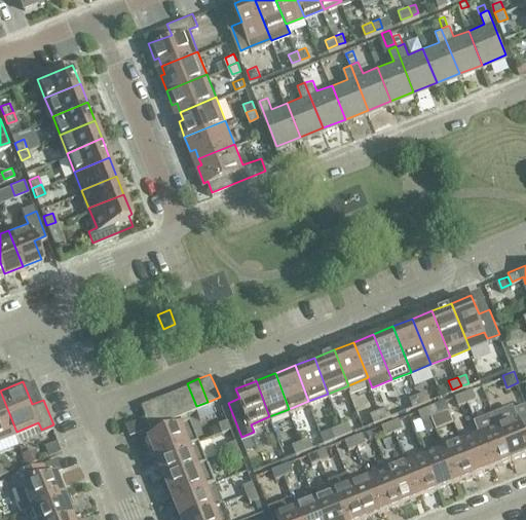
[(176,387),(186,411),(196,406),(187,383),(176,387)]
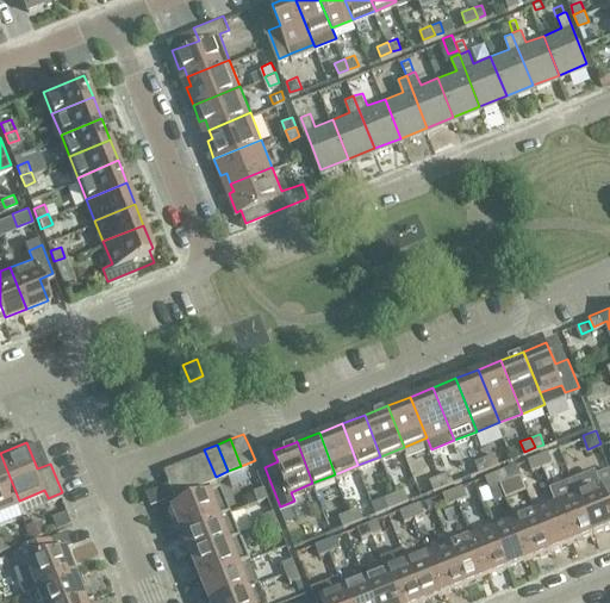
[(192,454),(203,482),(216,477),(204,449),(192,454)]
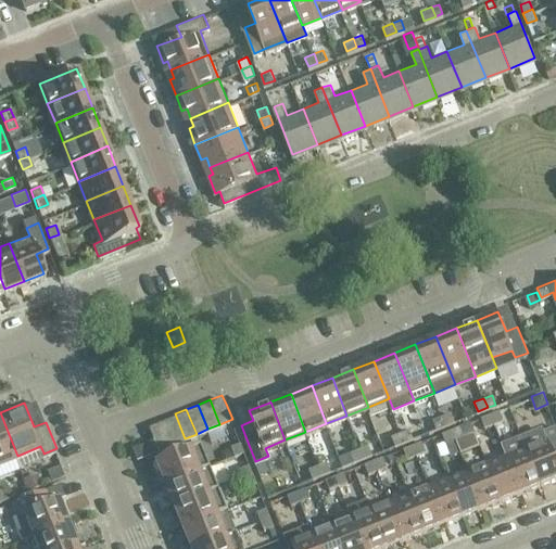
[(495,421),(502,419),(498,409),(492,411),(495,421)]
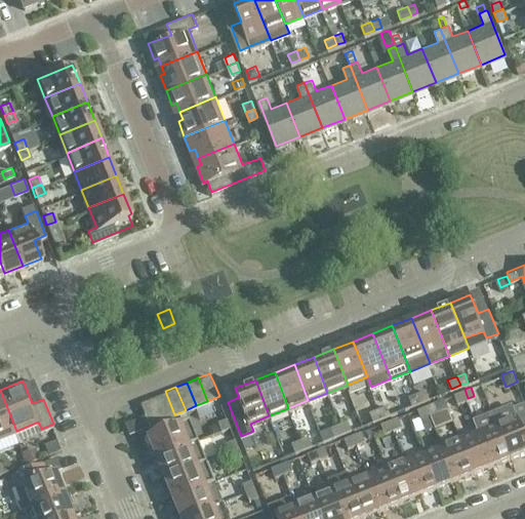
[(421,400),(429,397),(426,389),(418,391),(421,400)]
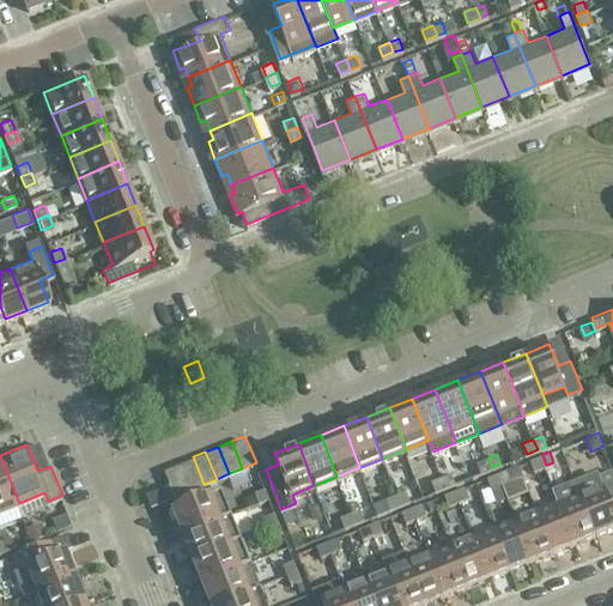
[(546,465),(542,454),(529,459),(533,470),(546,465)]
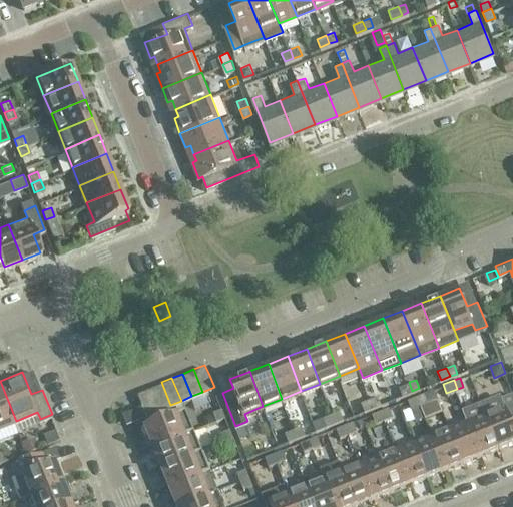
[(0,426),(16,421),(0,381),(0,426)]
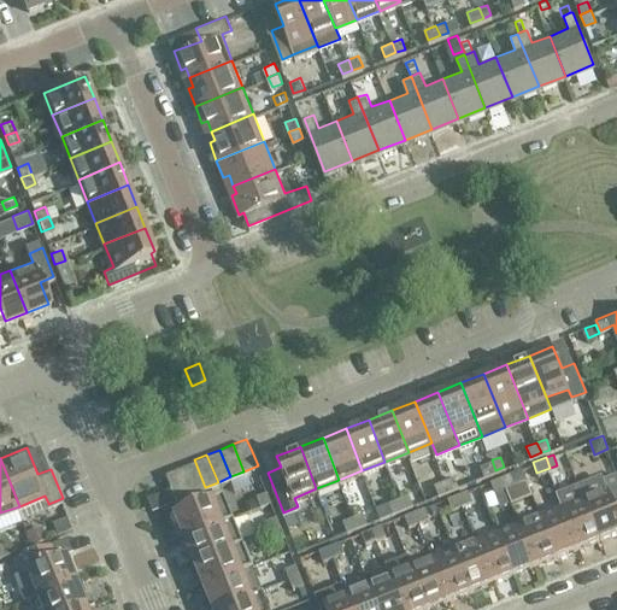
[(181,465),(192,493),(205,487),(194,459),(181,465)]
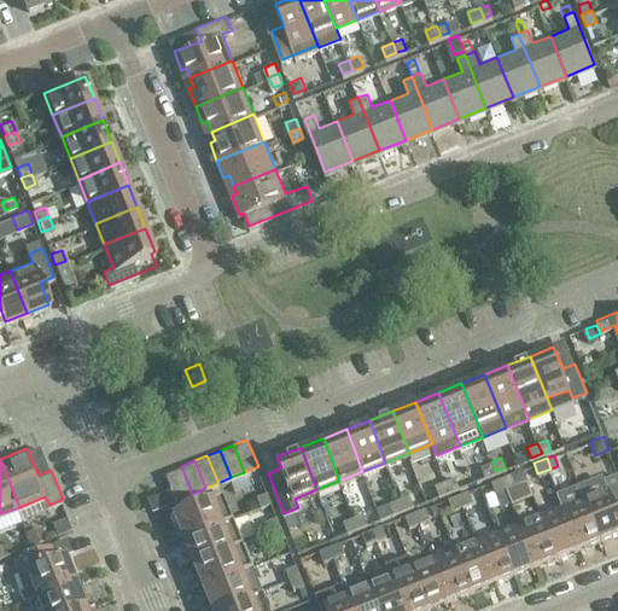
[(496,471),(493,460),(481,465),(484,476),(496,471)]
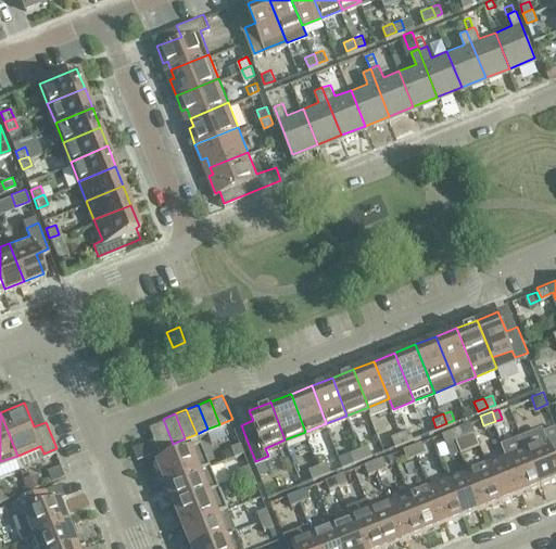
[(149,424),(160,449),(173,444),(163,419),(149,424)]
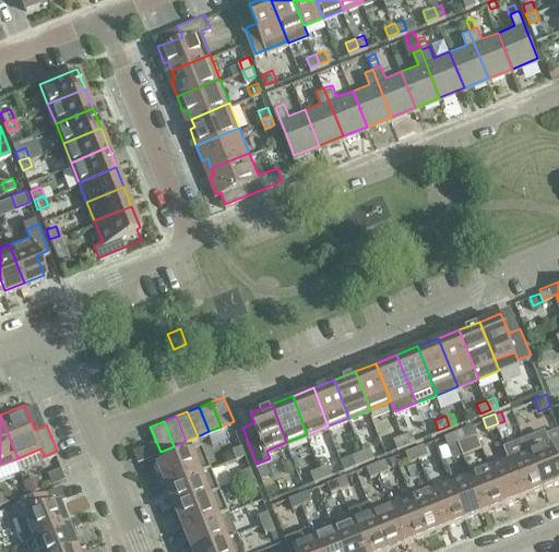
[(459,439),(465,436),(478,432),(475,422),(455,430),(459,439)]
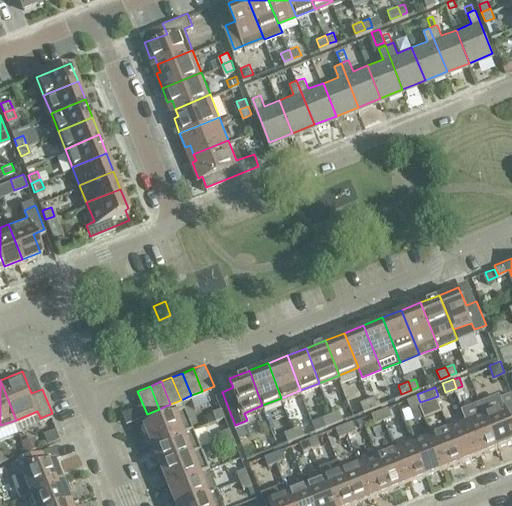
[(511,417),(511,391),(511,390),(500,394),(500,393),(482,400),(500,444),(511,438),(511,421),(511,418),(511,417)]
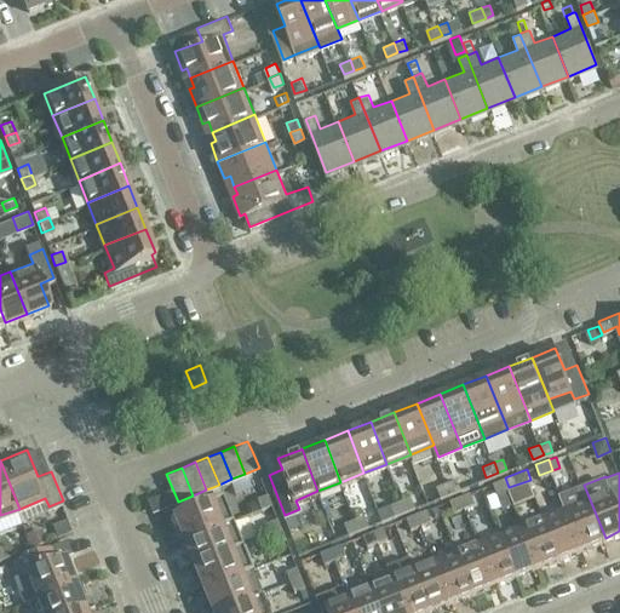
[(452,491),(460,488),(457,477),(447,481),(452,491)]
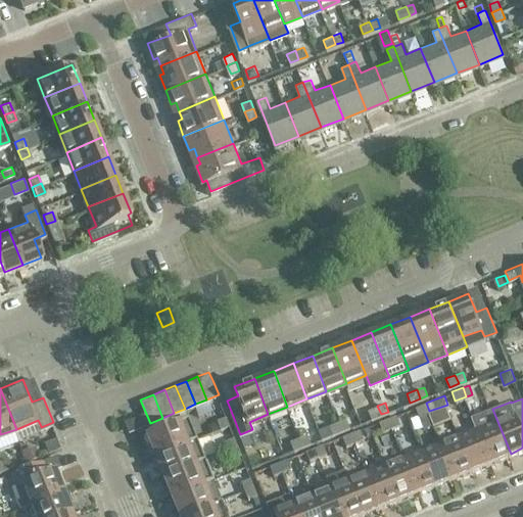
[(429,411),(426,403),(415,407),(418,415),(421,414),(428,412),(429,411)]
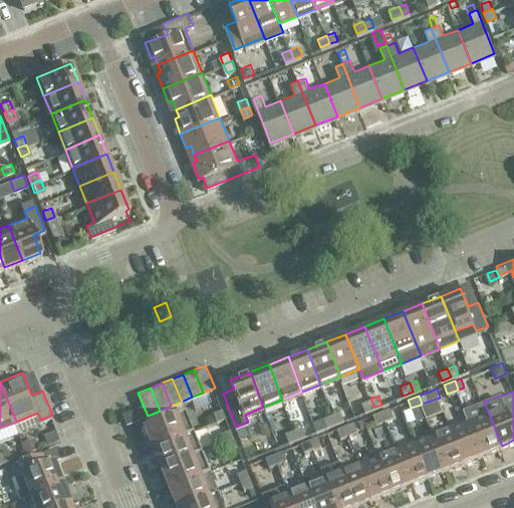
[(374,407),(370,399),(361,402),(364,411),(374,407)]
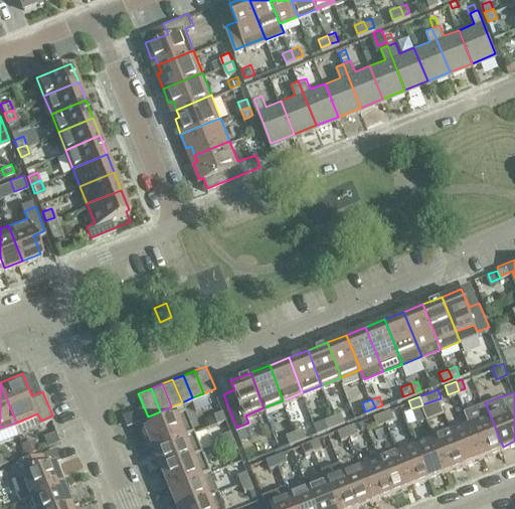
[(503,447),(485,402),(467,409),(471,418),(485,454),(503,447)]
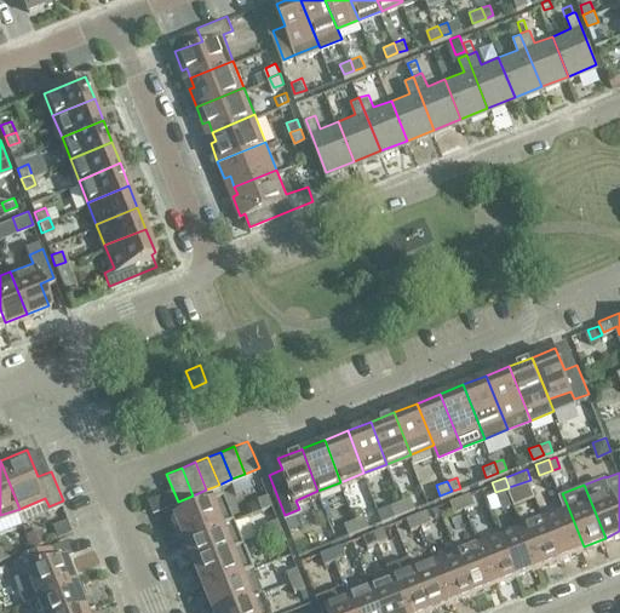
[(507,488),(499,491),(503,503),(512,499),(507,488)]
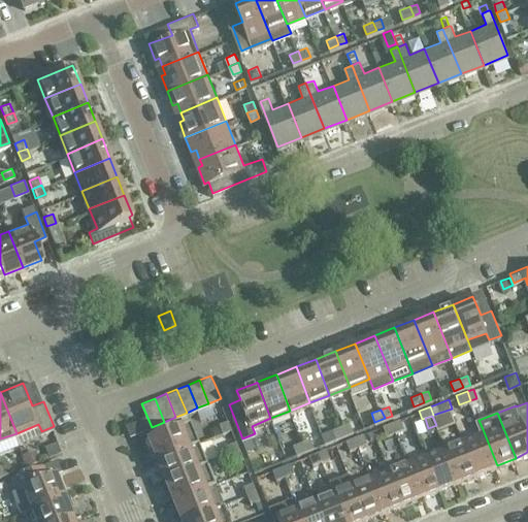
[(228,418),(220,422),(223,430),(231,427),(228,418)]
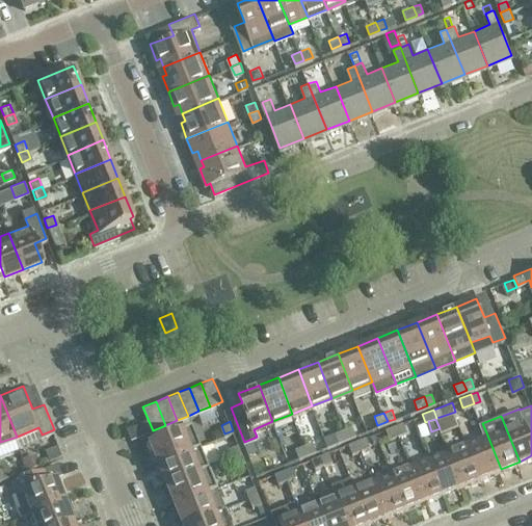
[(403,421),(396,424),(399,434),(406,430),(403,421)]
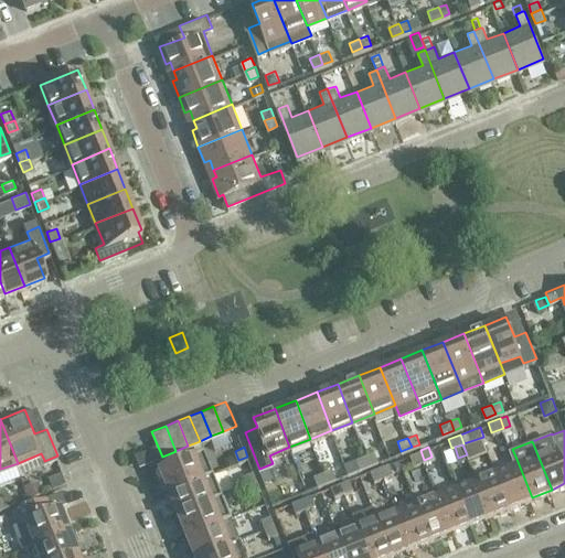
[(169,489),(213,470),(204,448),(159,465),(169,489)]
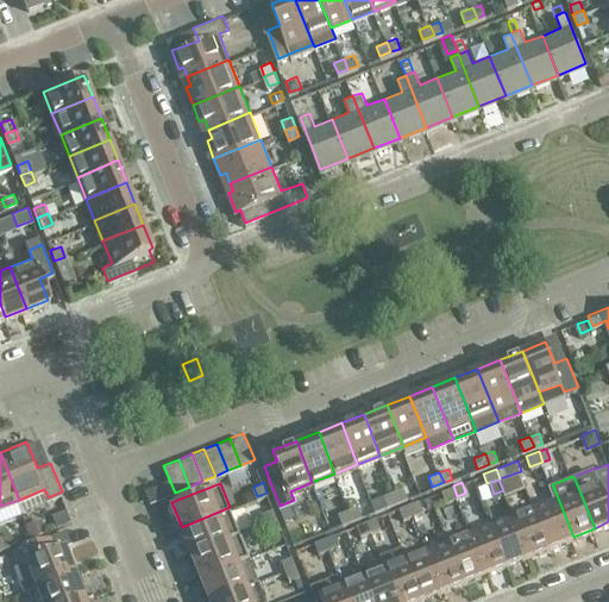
[(453,486),(441,490),(445,501),(456,497),(457,496),(453,486)]
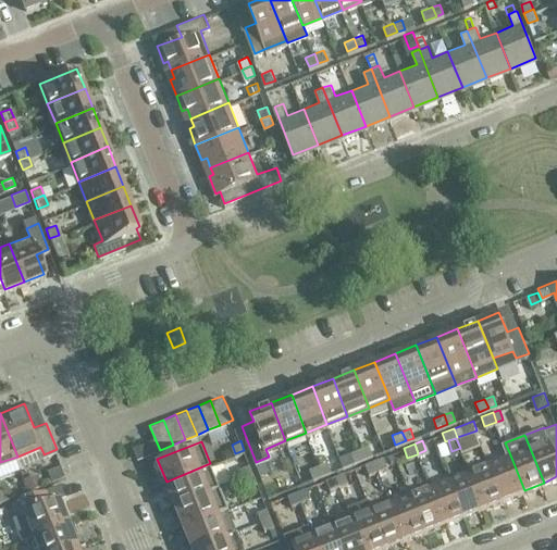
[(364,457),(372,453),(369,445),(360,448),(364,457)]
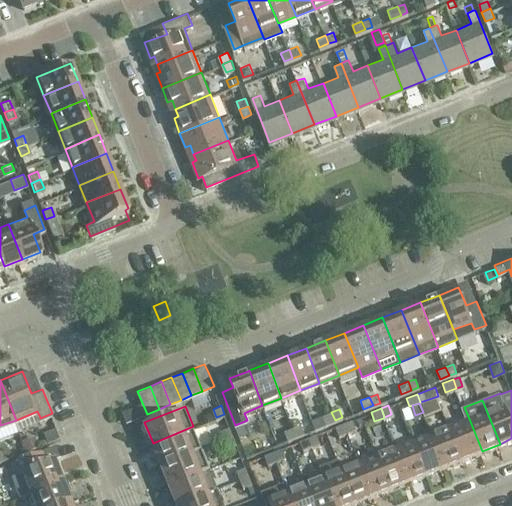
[(335,420),(331,412),(322,415),(325,424),(335,420)]
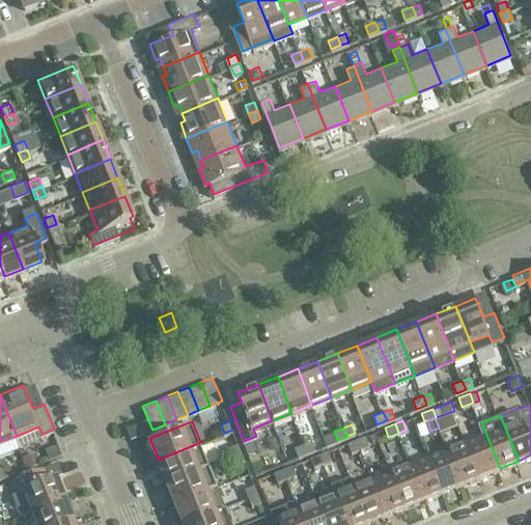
[(467,439),(481,475),(500,468),(485,432),(467,439)]
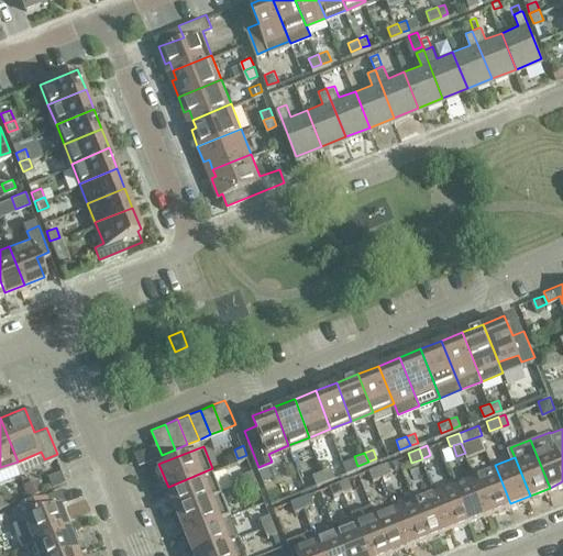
[(383,474),(390,470),(387,462),(379,464),(383,474)]
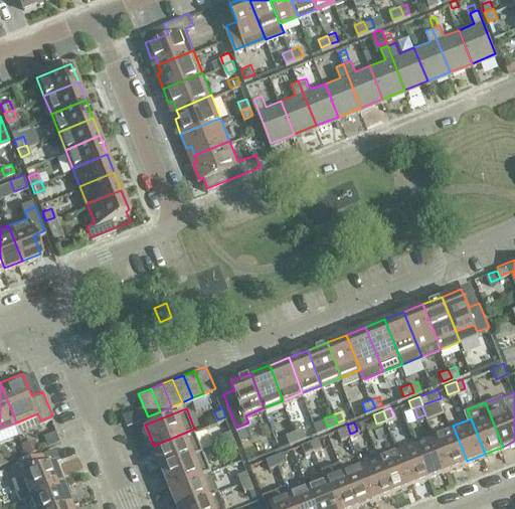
[(350,434),(347,425),(337,429),(340,437),(350,434)]
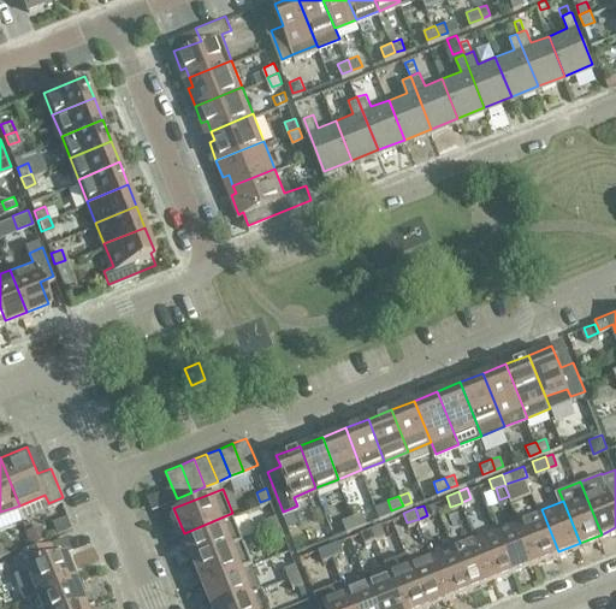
[(558,551),(542,509),(520,518),(537,560),(558,551)]
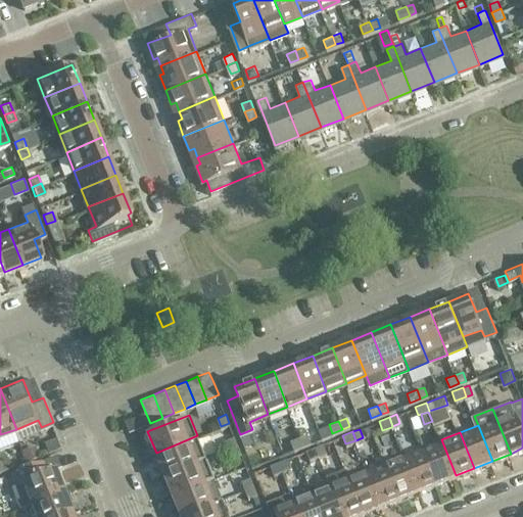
[(302,445),(311,442),(307,433),(299,436),(302,445)]
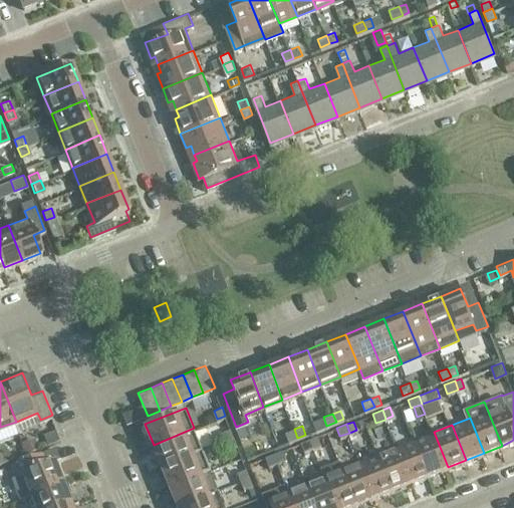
[(57,428),(46,432),(50,442),(61,438),(57,428)]
